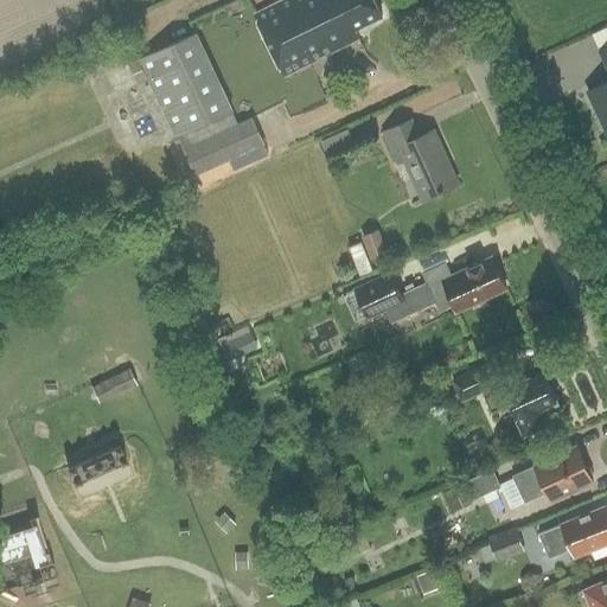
[(350,32),(381,18),(372,0),(288,0),(255,17),(282,76),(353,40),(350,32)]
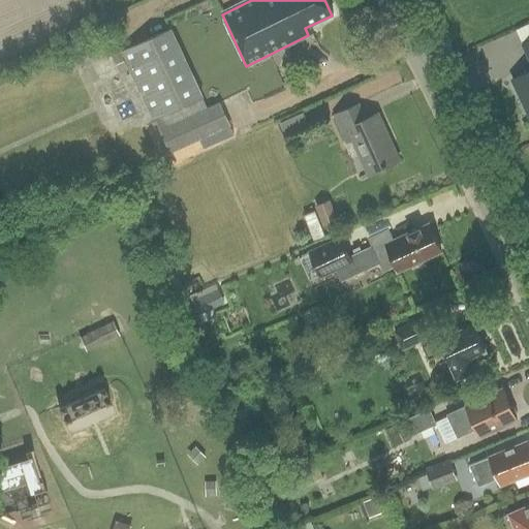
[(153,119),(155,119),(173,154),(232,125),(221,102),(211,107),(172,27),(113,55),(122,73),(129,70),(153,119)]
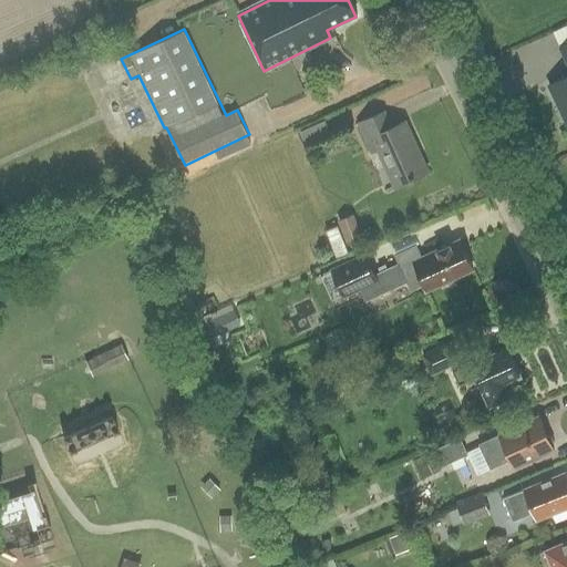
[(566,57),(566,76),(552,84),(566,119),(566,45),(563,48),(566,57)]
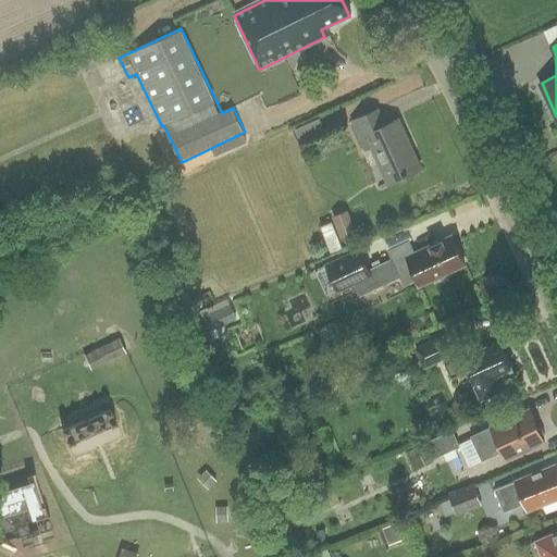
[(388,181),(420,166),(397,116),(385,121),(379,106),(351,118),(364,147),(371,144),(388,181)]
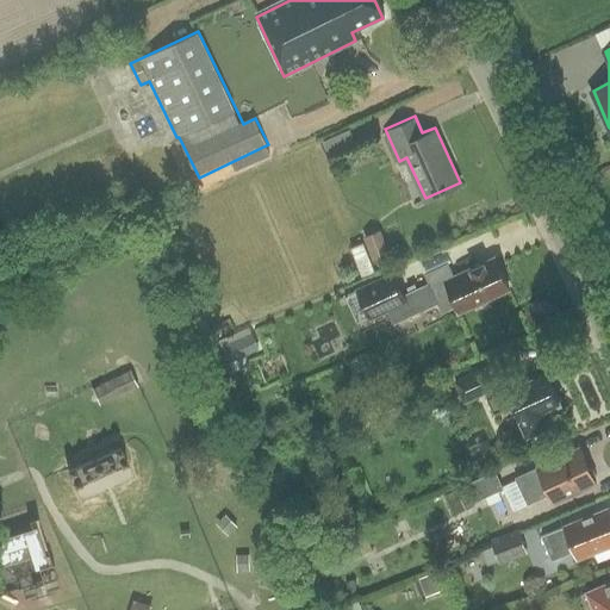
[(332,157),(368,144),(361,126),(327,139),(332,157)]
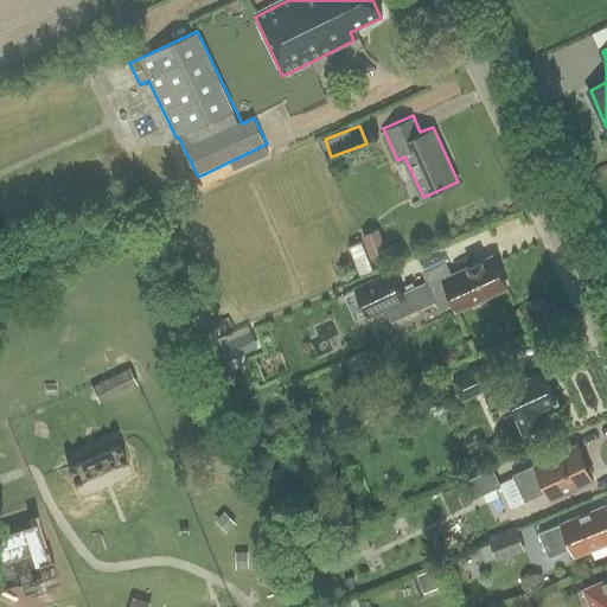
[(363,236),(372,261),(389,255),(379,230),(363,236)]
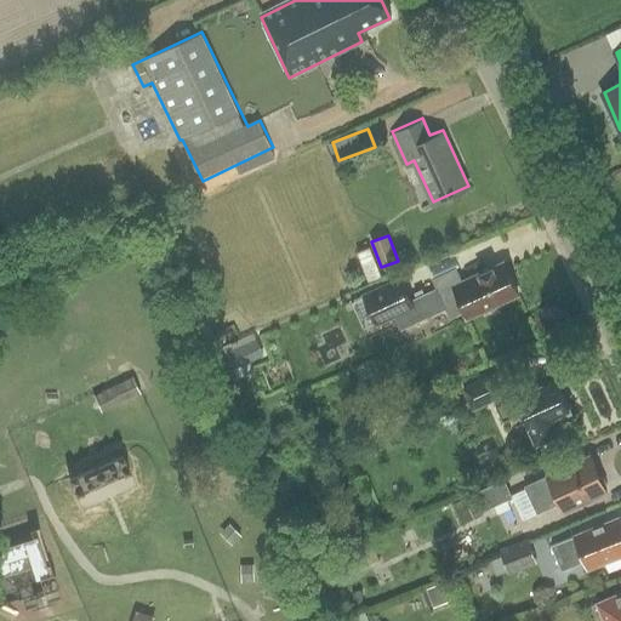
[(371,249),(358,254),(369,283),(382,278),(371,249)]
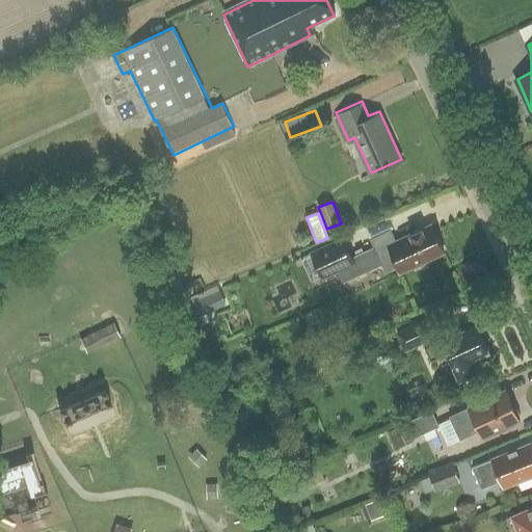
[(389,231),(371,239),(387,272),(395,269),(395,270),(439,250),(427,224),(393,240),(389,231)]
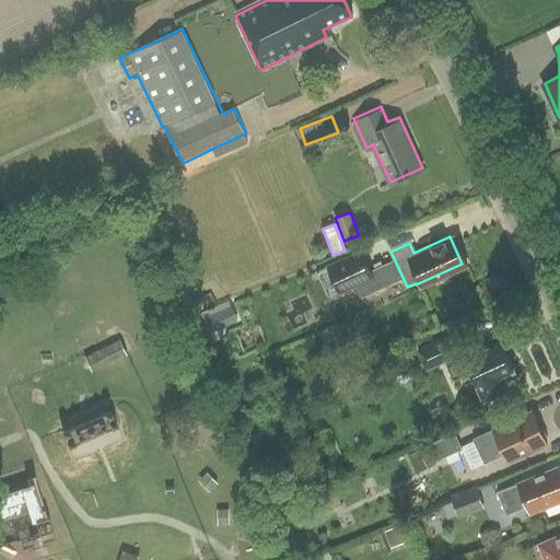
[(362,251),(328,266),(340,293),(375,278),(362,251)]
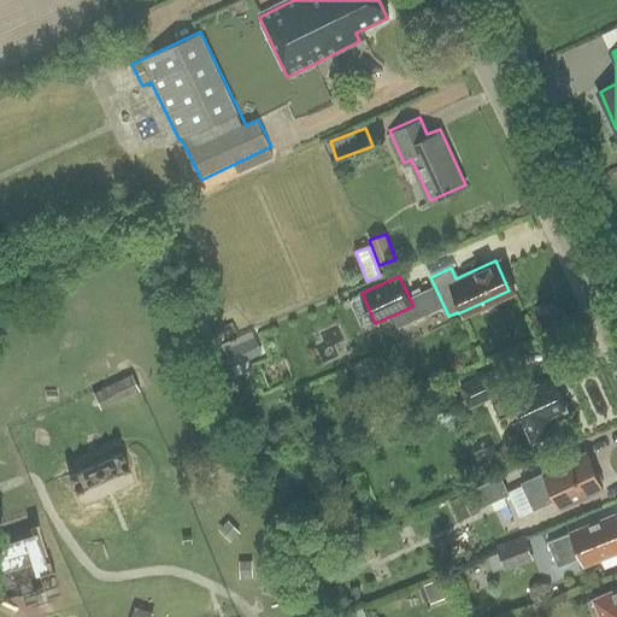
[(231,323),(213,331),(217,340),(235,331),(231,323)]
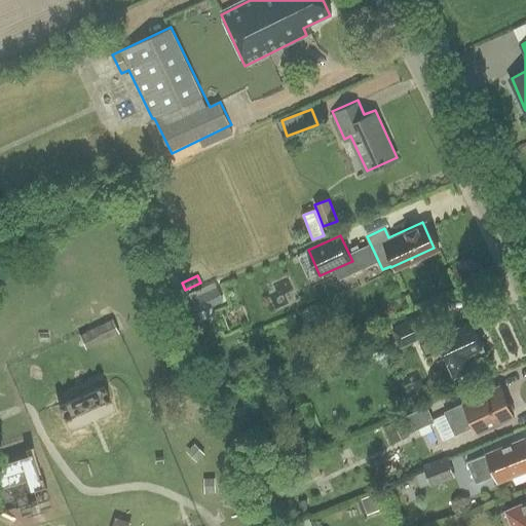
[(216,288),(204,293),(211,305),(222,300),(216,288)]
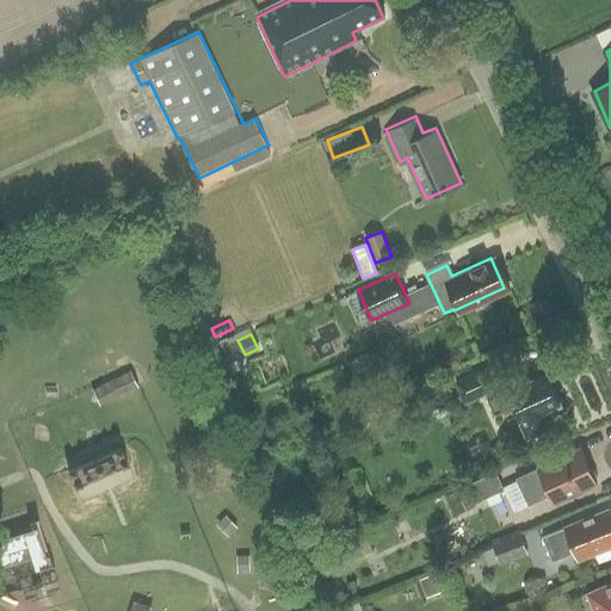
[(136,365),(96,381),(102,397),(142,382),(136,365)]
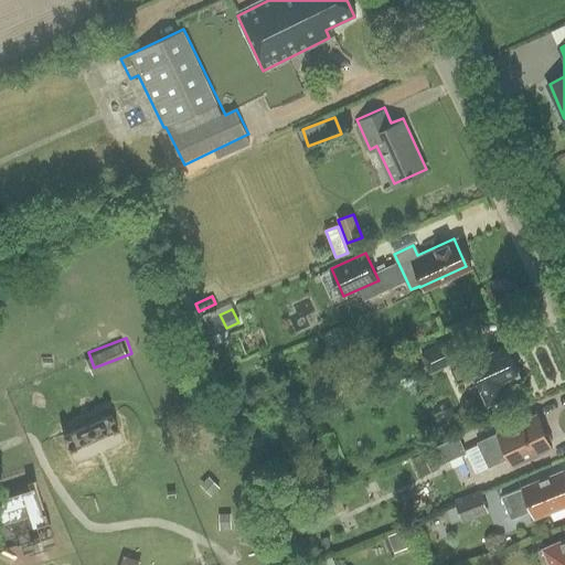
[(500,380),(516,372),(503,342),(479,353),(477,350),(465,355),(466,358),(457,362),(447,340),(419,352),(427,371),(447,361),(457,382),(475,374),(488,401),(507,392),(500,380)]
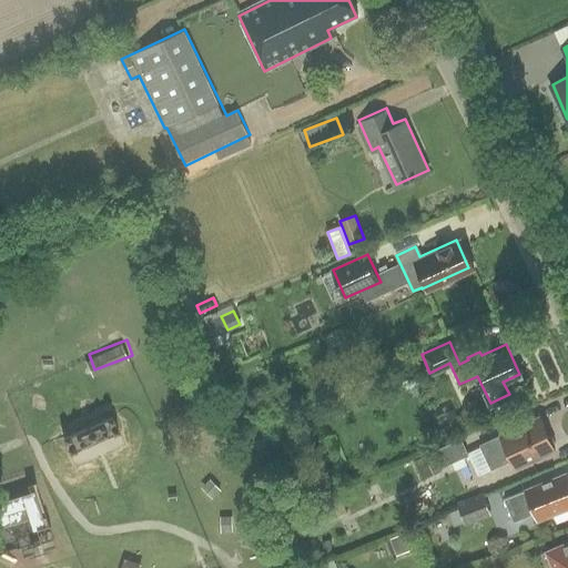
[(115,414),(67,436),(73,452),(123,430),(115,414)]
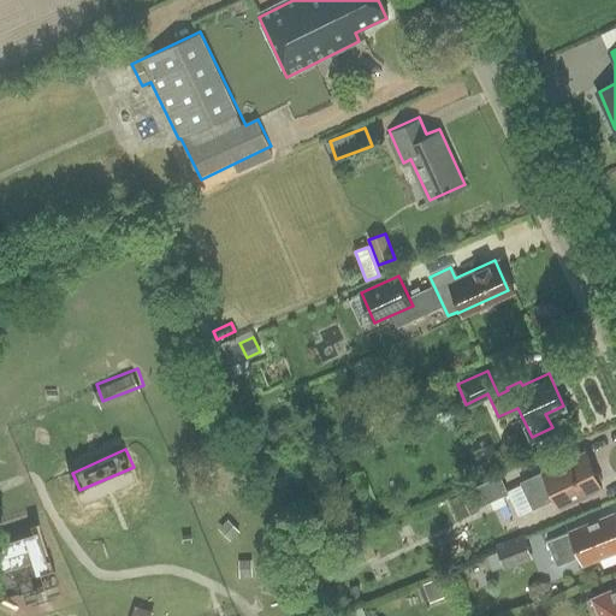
[(556,504),(598,485),(582,450),(519,479),(522,487),(509,493),(520,516),(534,510),(531,503),(551,493),(556,504)]
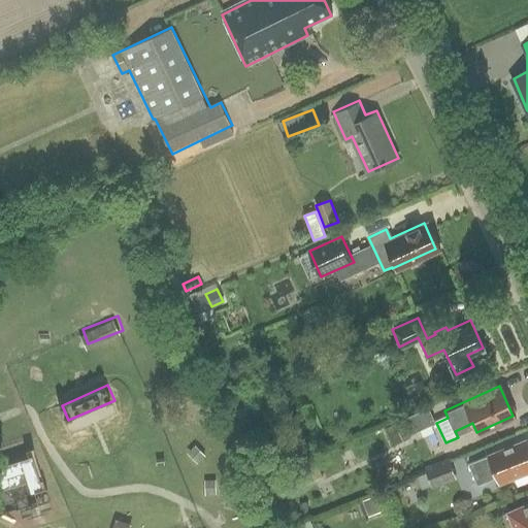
[(436,423),(430,407),(396,423),(404,441),(411,438),(410,435),(436,423)]
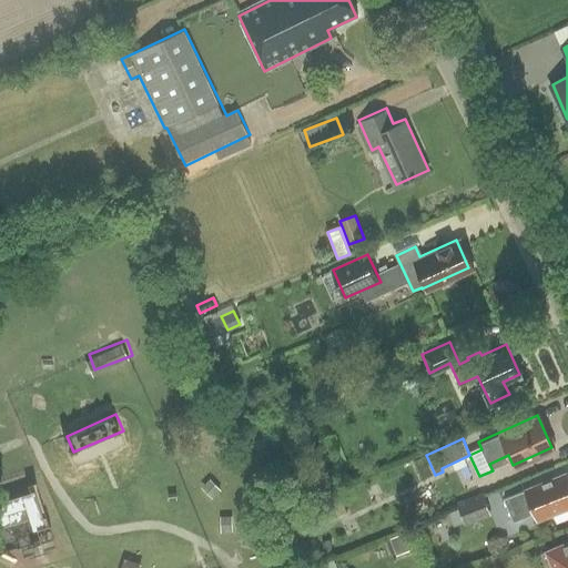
[(533,517),(567,503),(567,473),(567,472),(503,497),(511,519),(530,511),(533,517)]
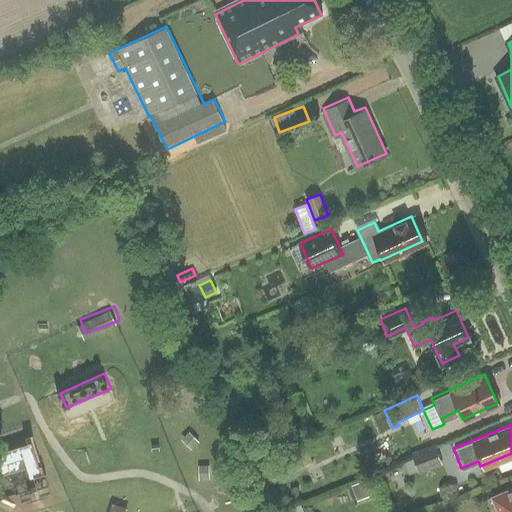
[(201,442),(190,432),(182,440),(193,450),(201,442)]
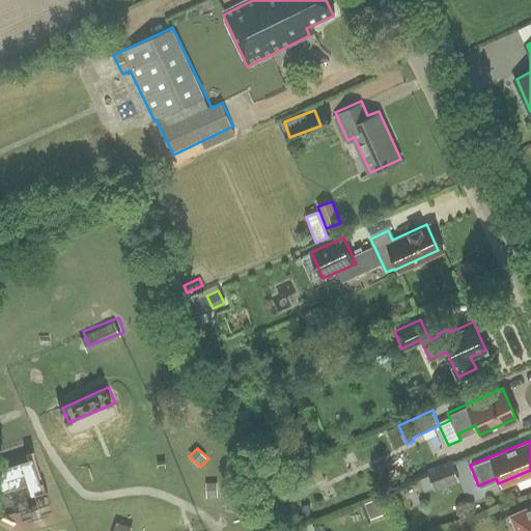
[(36,479),(40,490),(52,485),(42,454),(2,467),(9,488),(36,479)]
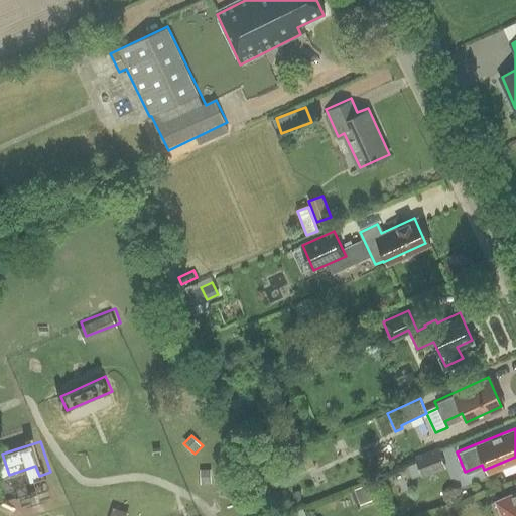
[(424,477),(446,469),(439,448),(417,456),(424,477)]
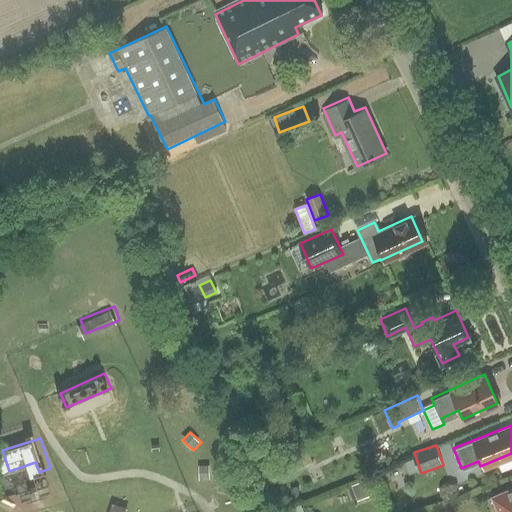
[(200,466),(200,480),(211,480),(211,466),(200,466)]
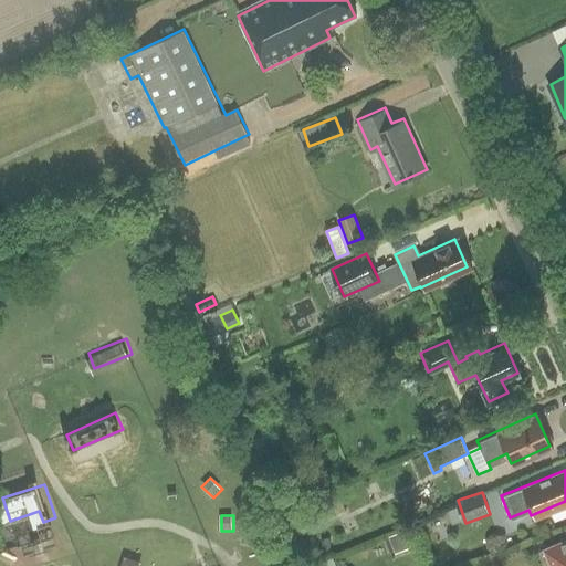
[(565,565),(565,541),(545,549),(552,565),(565,565)]
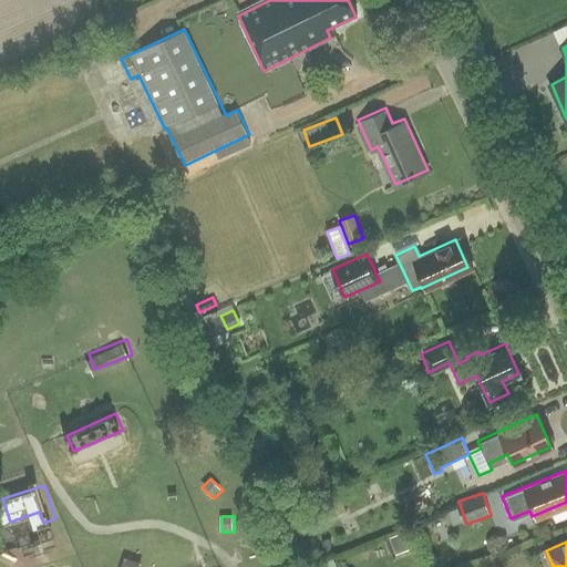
[(320,564),(320,566),(340,566),(341,566),(338,557),(320,564)]
